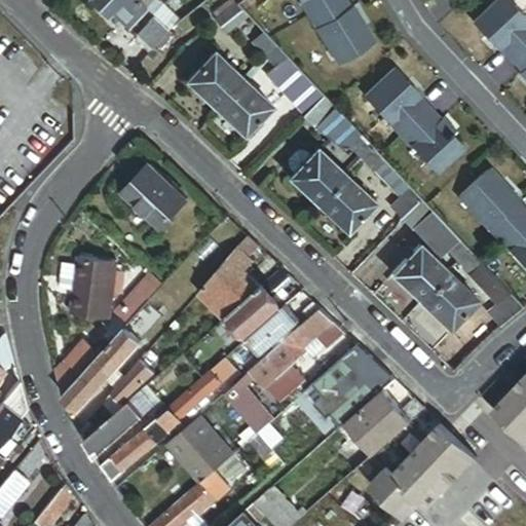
[(96,0),(113,17),(118,12),(129,24),(148,6),(142,0),(96,0)]
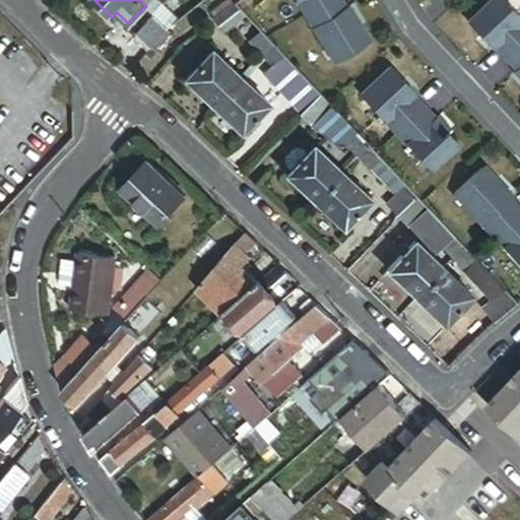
[(160,0),(140,0),(146,6),(152,12),(163,1),(160,0)]
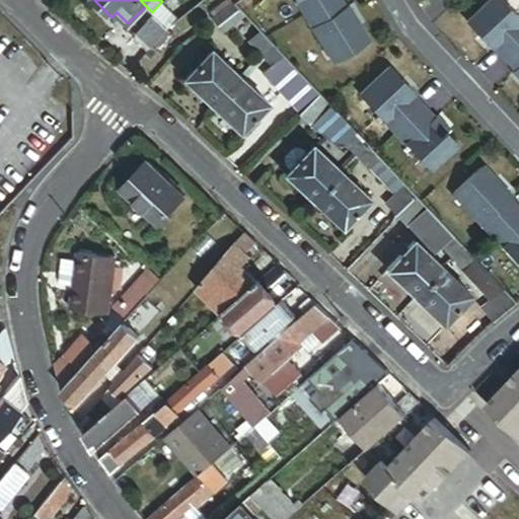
[(296,0),(305,14),(327,0),(296,0)]
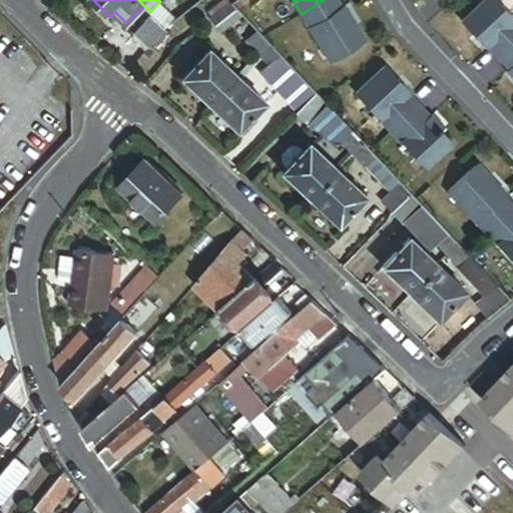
[(339,0),(324,0),(302,14),(331,62),(365,42),(355,27),(357,25),(345,5),(343,6),(339,0)]
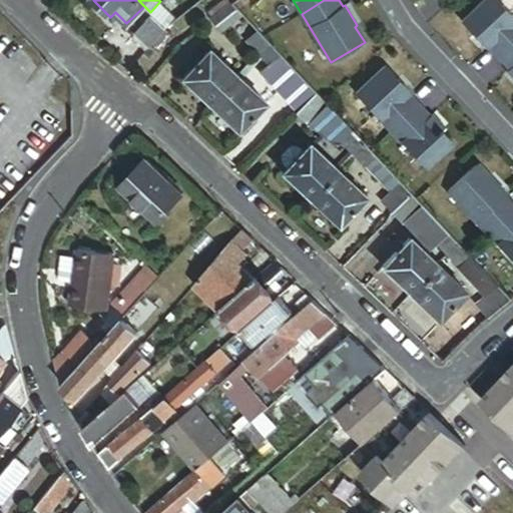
[(501,57),(512,45),(512,13),(500,0),(486,0),(466,19),(478,32),(476,34),(489,47),(490,45),(501,57)]
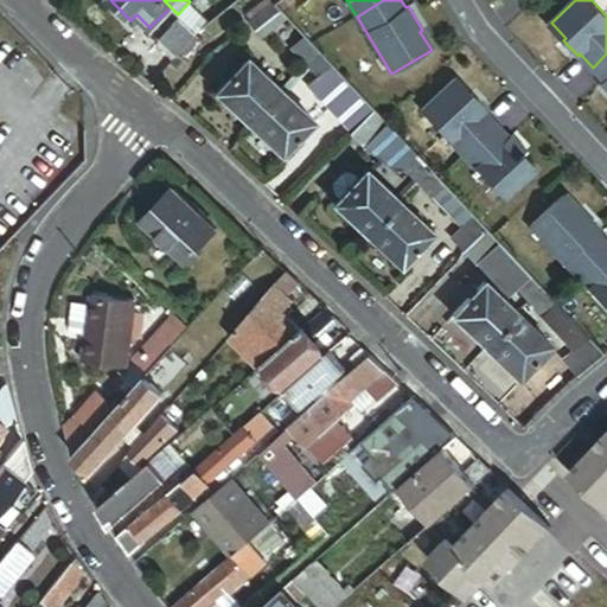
[(181,18),(196,32),(211,21),(190,1),(178,14),(181,18)]
